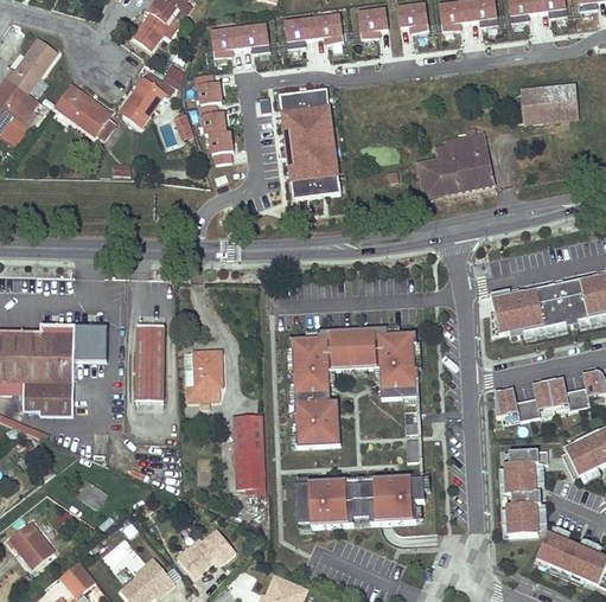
[(185,0),(154,0),(153,1),(173,17),(185,0)]
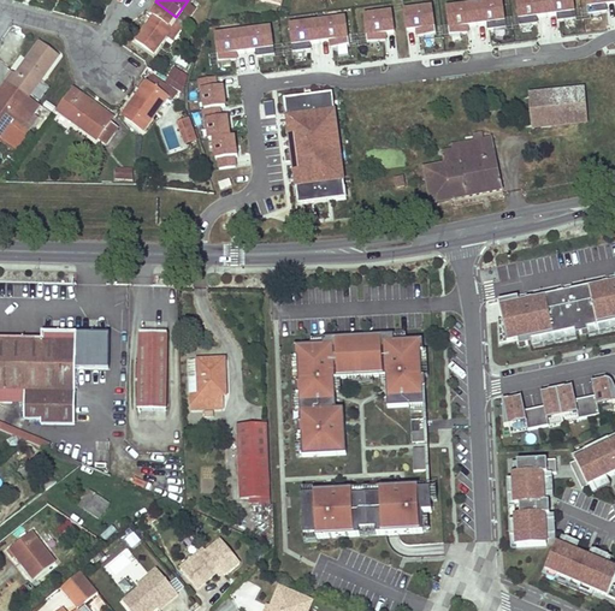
[(195,5),(188,0),(176,17),(183,22),(195,5)]
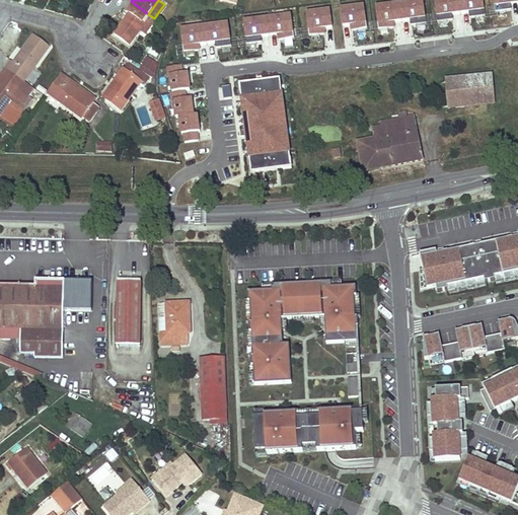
[(426,20),(423,0),(402,0),(375,4),(377,26),(393,24),(392,18),(410,16),(410,22),(426,20)]
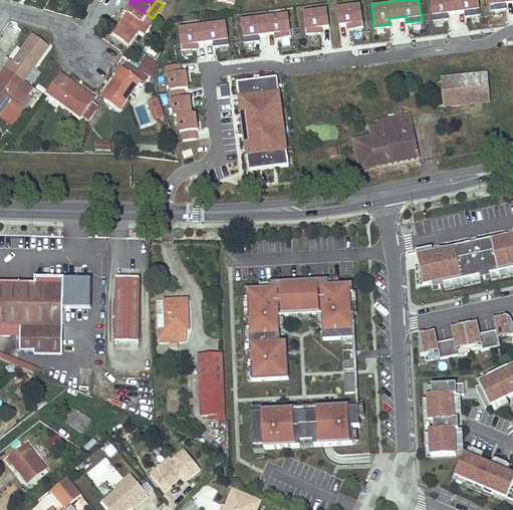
[(447,11),(464,9),(464,14),(479,12),(478,0),(430,0),(433,18),(448,16),(447,11)]
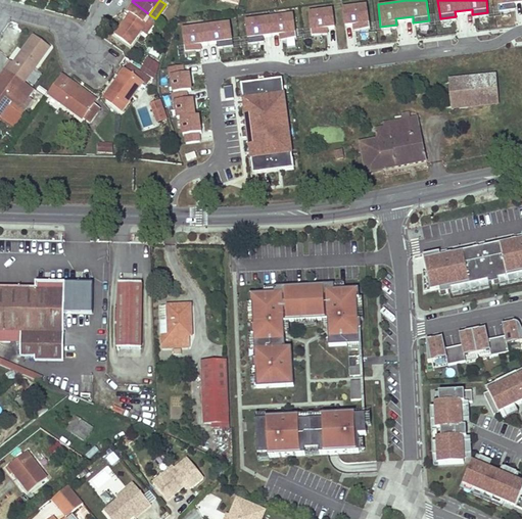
[(514,0),(497,0),(499,8),(515,6),(514,0)]
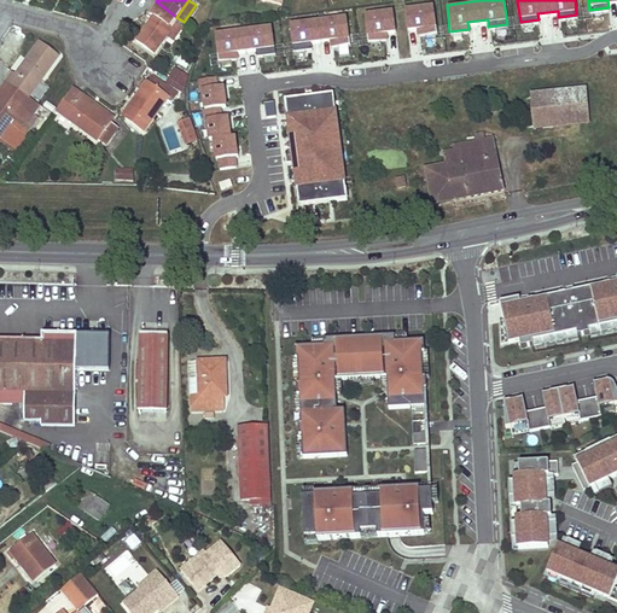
[(135,38),(152,50),(166,33),(176,17),(156,1),(150,10),(153,12),(135,38)]
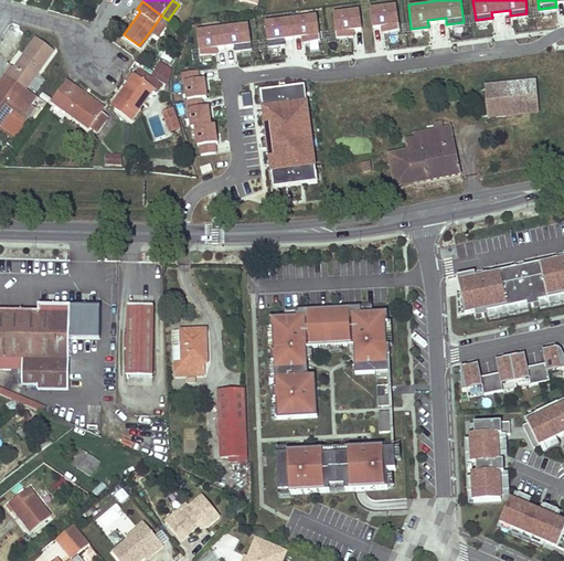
[(398,28),(395,3),(370,7),(372,24),(381,23),(382,30),(398,28)]
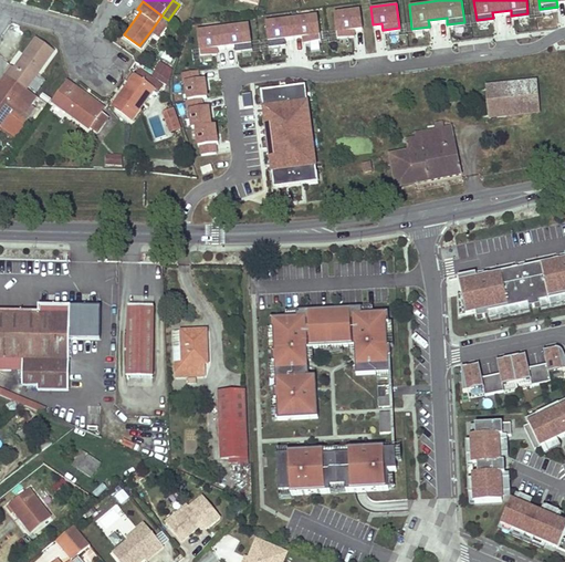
[(362,25),(359,8),(333,11),(336,35),(353,33),(353,27),(362,25)]
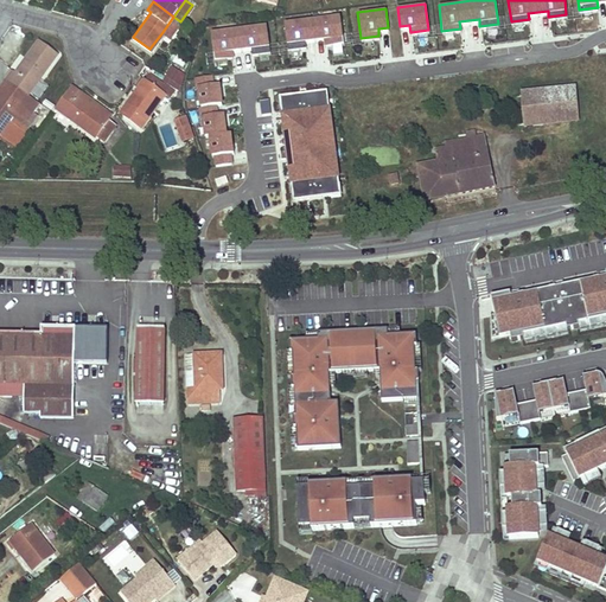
[(343,40),(339,14),(284,21),(287,47),(306,45),(305,38),(324,36),(325,43),(343,40)]
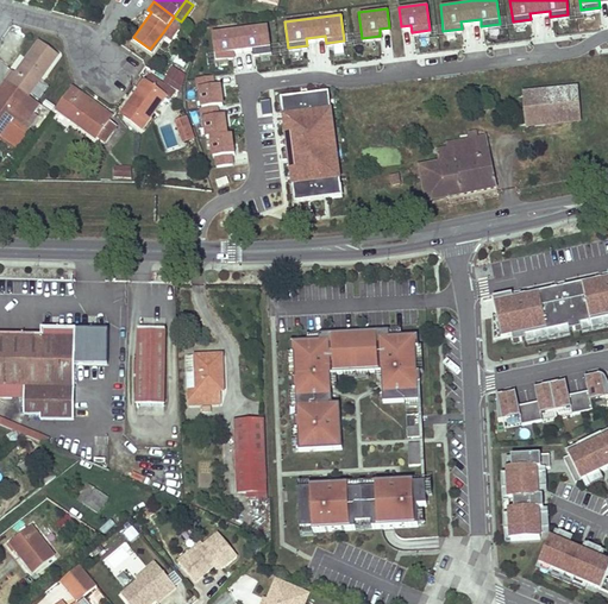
[(181,21),(174,17),(163,32),(169,37),(181,21)]
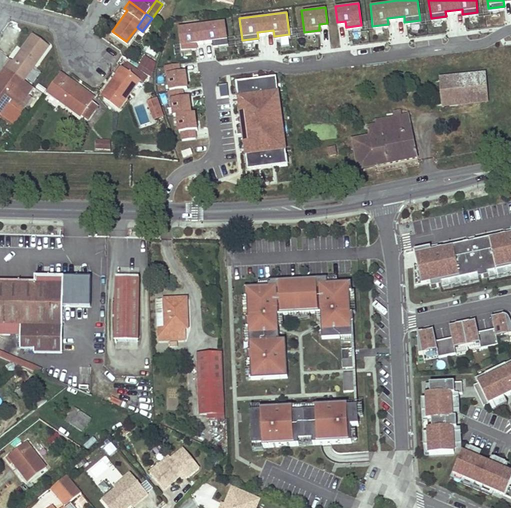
[(195,40),(211,38),(212,44),(227,42),(225,20),(177,26),(180,48),(196,46),(195,40)]
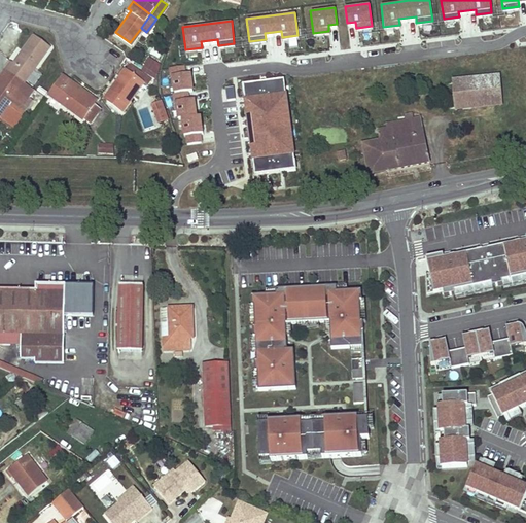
[(5,66),(23,79),(49,43),(34,32),(13,61),(10,59),(5,66)]
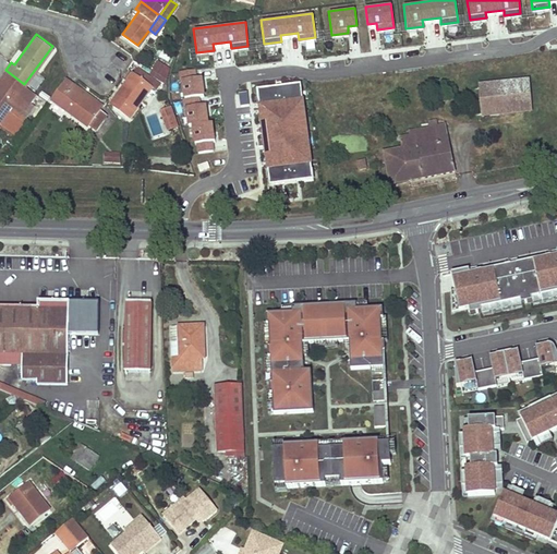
[(157,47),(156,53),(169,57),(170,49),(157,47)]
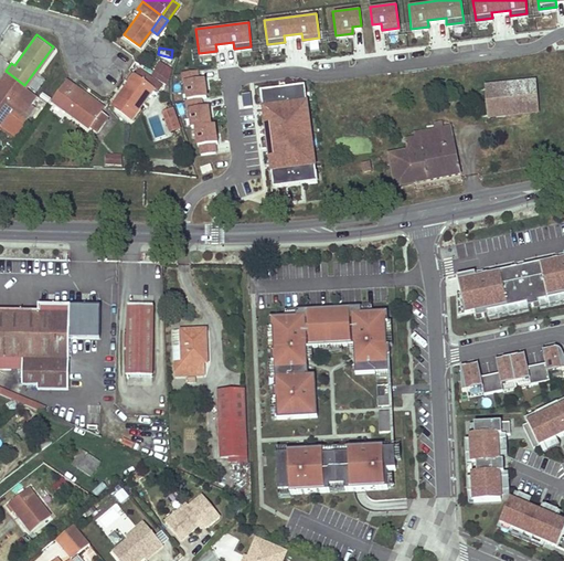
[(114,104),(130,116),(153,85),(157,88),(161,82),(148,73),(147,73),(138,66),(135,72),(132,71),(127,80),(130,82),(114,104)]
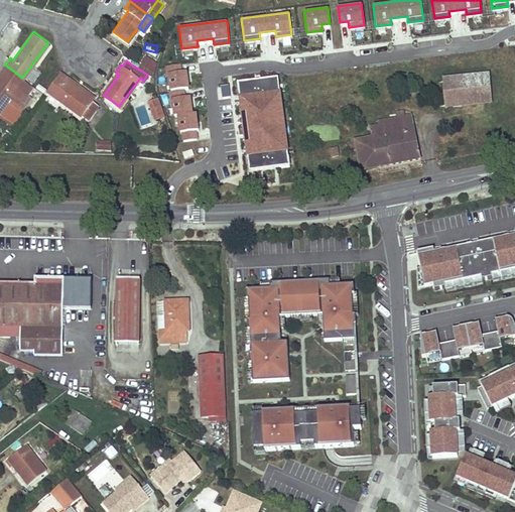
[(198,128),(197,119),(196,119),(195,111),(191,112),(189,95),(183,96),(182,87),(187,87),(186,70),(180,71),(179,61),(165,64),(167,73),(168,73),(170,89),(169,89),(171,97),(172,97),(174,114),(178,113),(180,130),(181,130),(183,138),(197,136),(195,128),(198,128)]
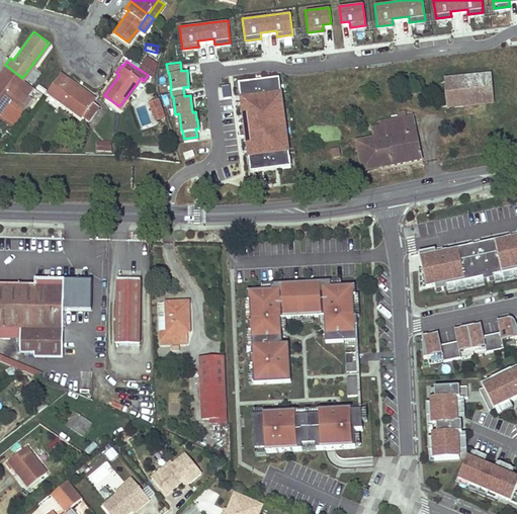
[(154,71),(141,63),(138,66),(151,74),(154,75),(154,71)]
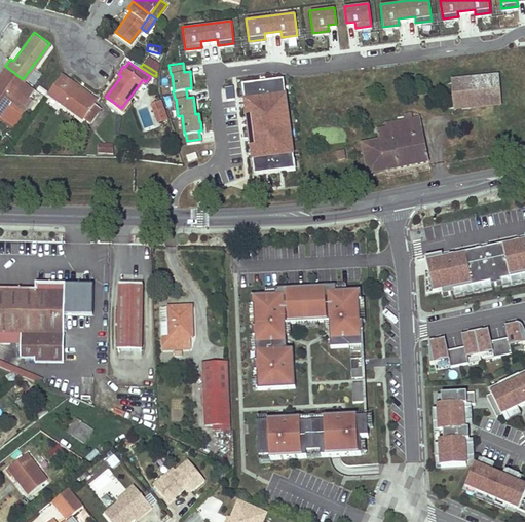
[(0,111),(17,87),(27,95),(33,86),(23,79),(5,66),(0,73),(3,75),(0,78),(0,111)]
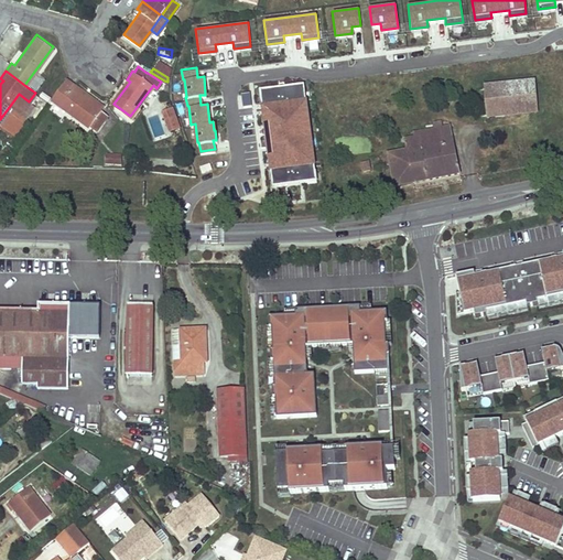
[(107,111),(101,108),(71,86),(73,83),(65,77),(51,97),(95,128),(107,111)]
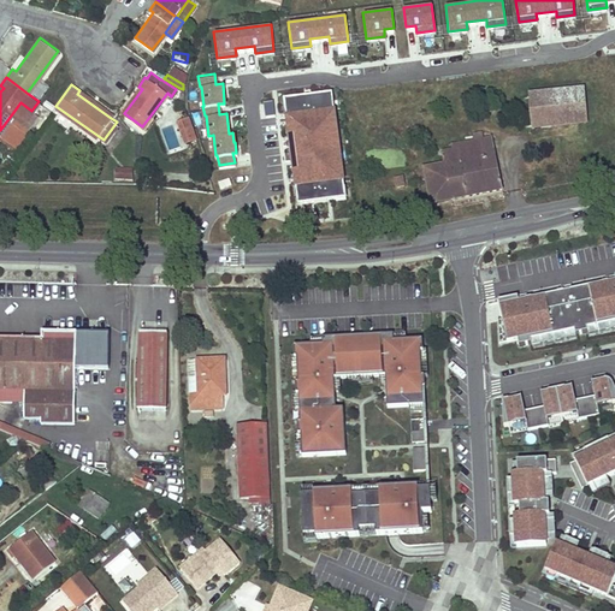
[(586,118),(583,85),(548,89),(550,122),(586,118)]
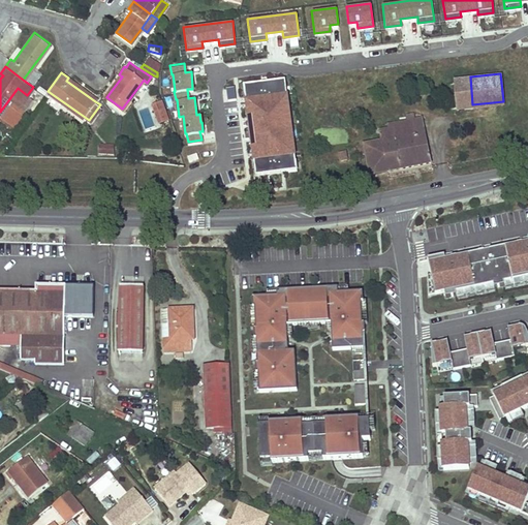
[(103,95),(106,97),(122,76),(119,74),(103,95)]
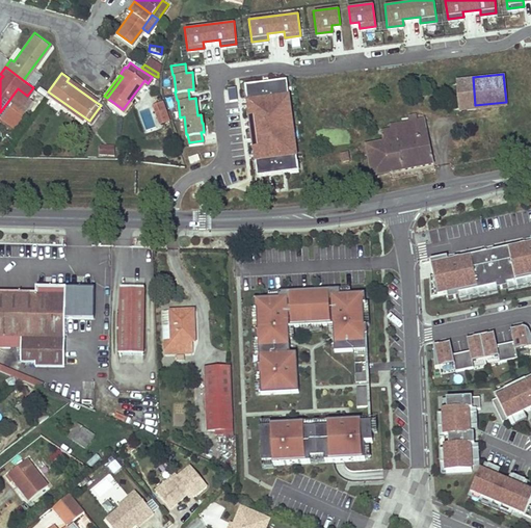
[(475,105),(473,77),(457,78),(459,107),(475,105)]
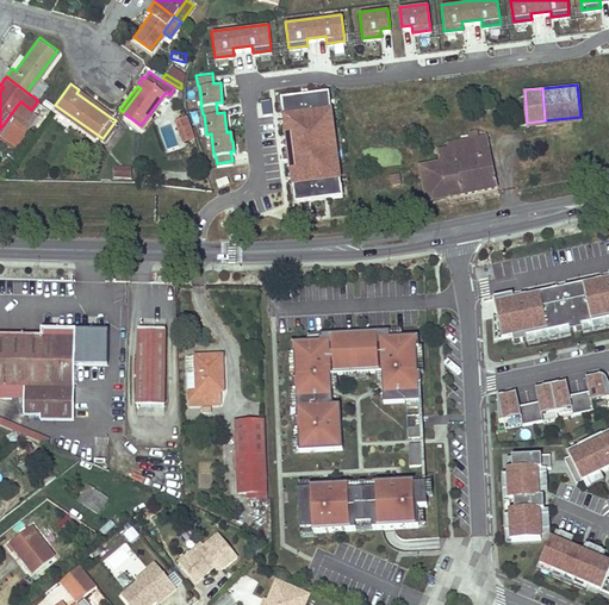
[(76,93),(110,117),(112,113),(79,89),(76,93)]
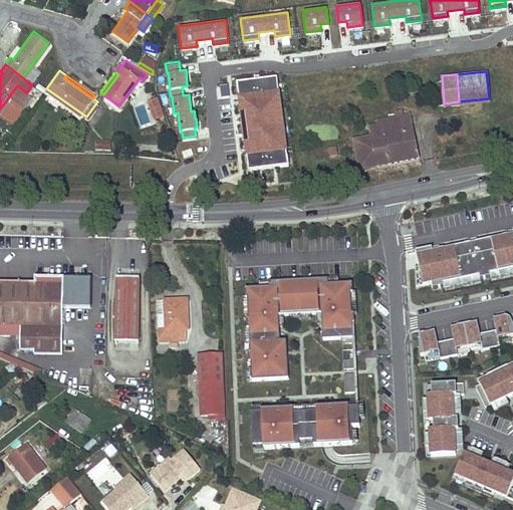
[(288,163),(286,147),(284,147),(282,134),(284,134),(276,75),(237,80),(239,97),(263,94),(264,98),(241,101),(245,131),(263,129),(263,121),(266,120),(268,132),(245,135),(247,151),(246,151),(248,168),(288,163)]
